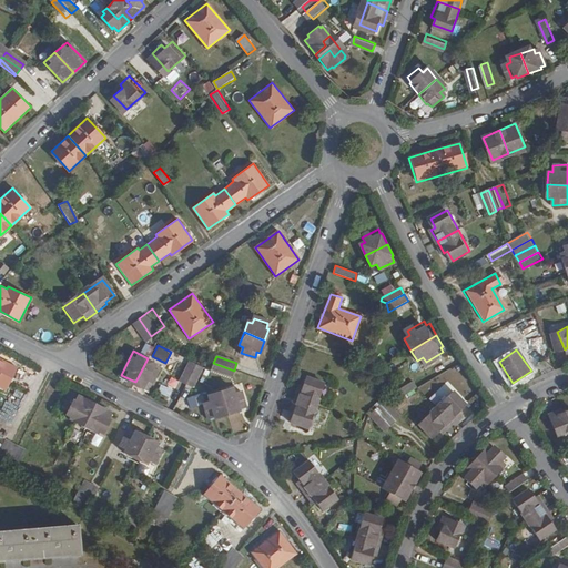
[(0,358),(0,387),(4,391),(17,367),(0,358)]
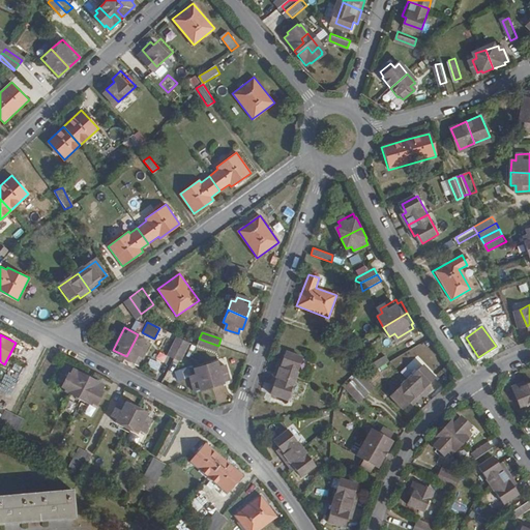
[(138,334),(126,356),(139,362),(149,341),(138,334)]
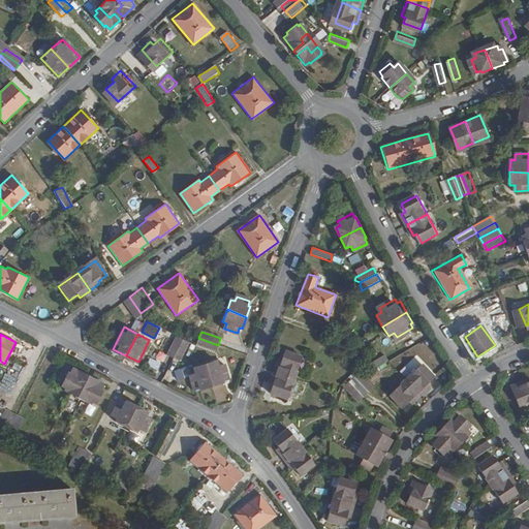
[(168,354),(181,361),(191,342),(178,336),(168,354)]
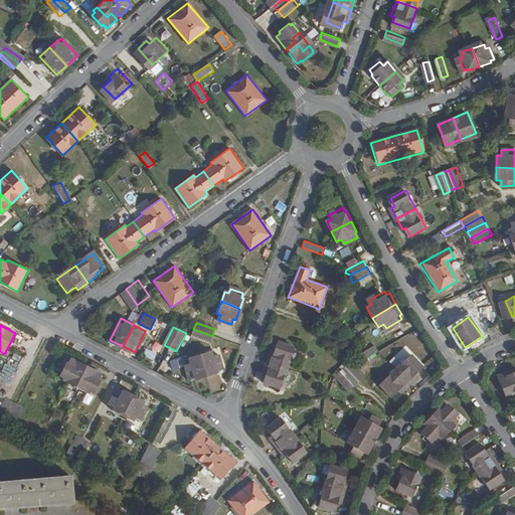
[(209,342),(212,336),(193,329),(191,333),(192,335),(209,342)]
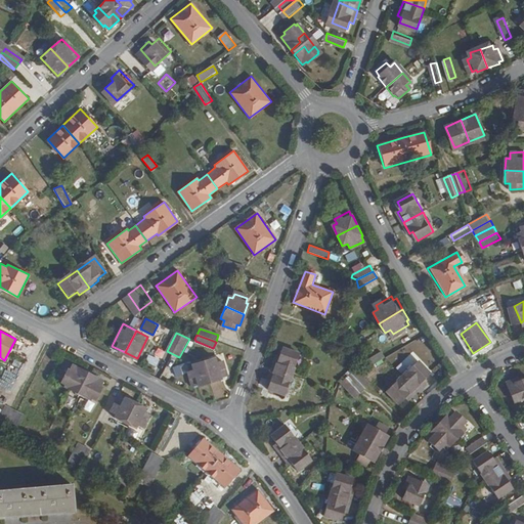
[(275,355),(270,367),(290,374),(298,352),(281,347),(277,356),(275,355)]
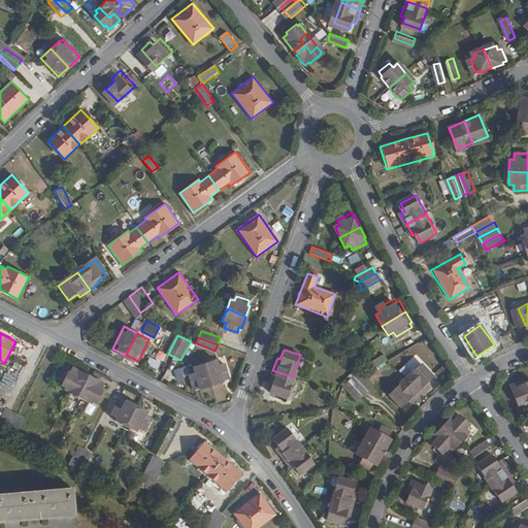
[(387,360),(392,357),(389,352),(372,362),(374,367),(387,360)]
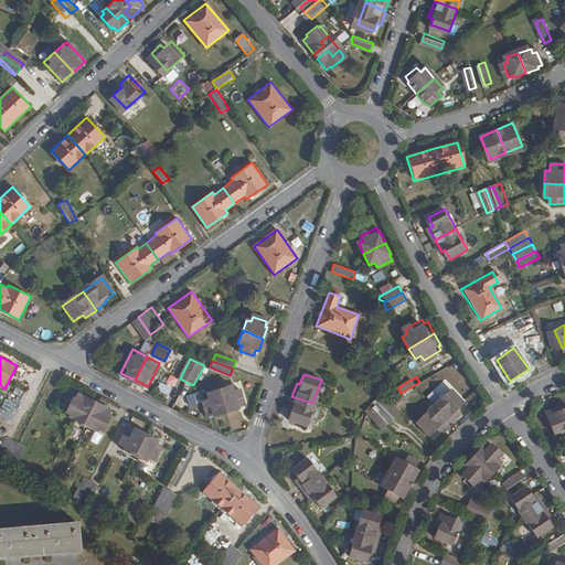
[(170,394),(172,385),(159,382),(157,391),(170,394)]
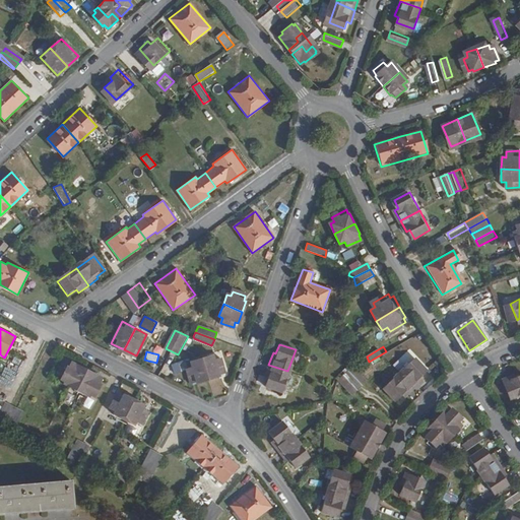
[(201,359),(208,379),(218,376),(218,375),(223,373),(218,358),(213,359),(212,354),(201,359)]
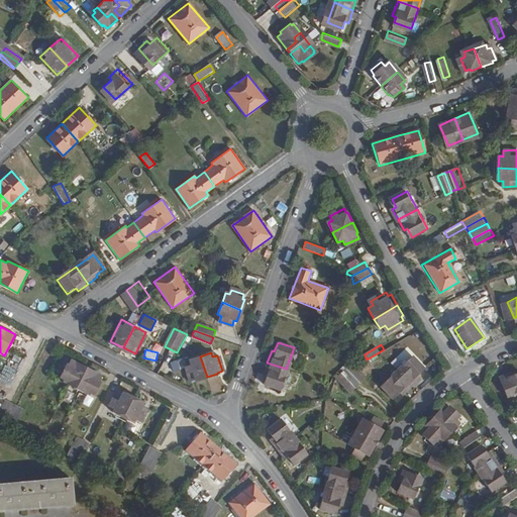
[(191,382),(207,377),(200,356),(189,359),(191,364),(186,365),(191,382)]
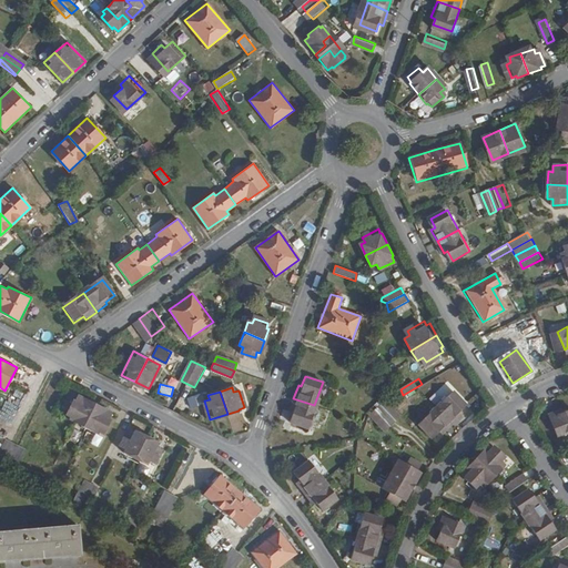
[(436,408),(452,425),(460,416),(457,413),(465,405),(452,392),(436,408)]
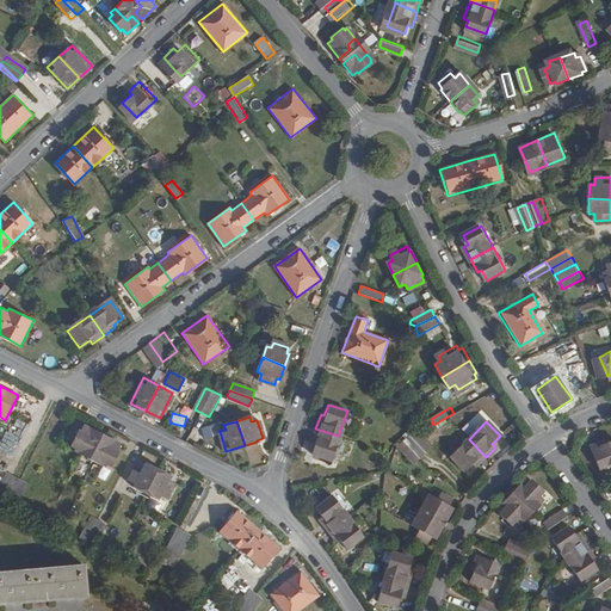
[(216,424),(202,426),(204,437),(217,434),(216,424)]
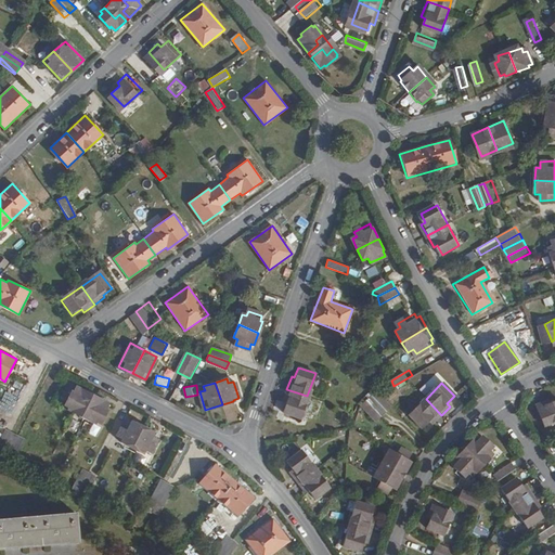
[(66,409),(73,412),(78,400),(85,403),(90,394),(76,386),(73,391),(72,391),(64,404),(68,407),(66,409)]
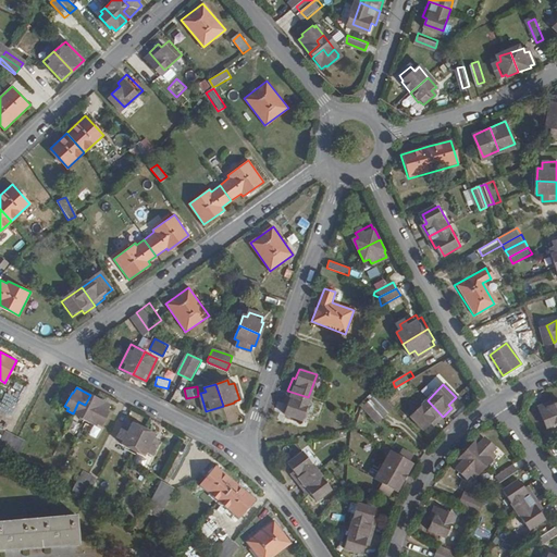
[(308,397),(287,391),(283,401),(286,404),(283,412),(300,419),(308,397)]
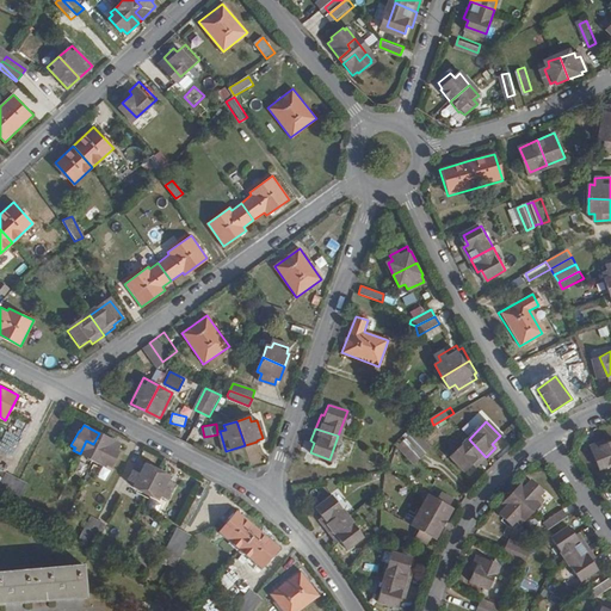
[(431,448),(419,433),(414,430),(408,436),(425,452),(431,448)]
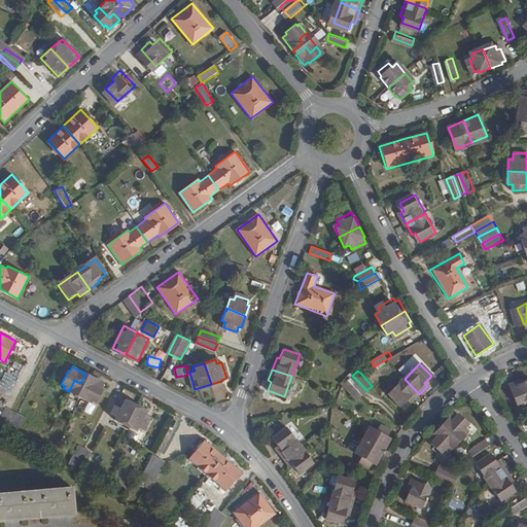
[(69,391),(84,398),(91,388),(85,385),(90,376),(85,374),(80,383),(74,380),(69,391)]
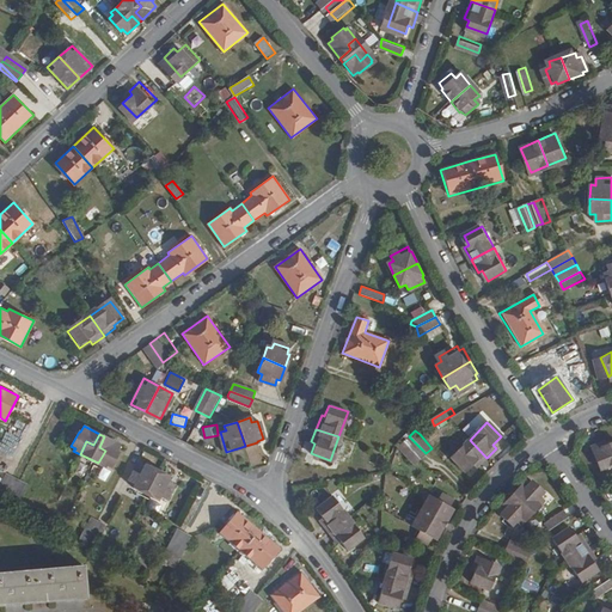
[(105,451),(98,463),(105,467),(106,465),(110,466),(118,452),(117,451),(120,445),(104,436),(99,447),(105,451)]
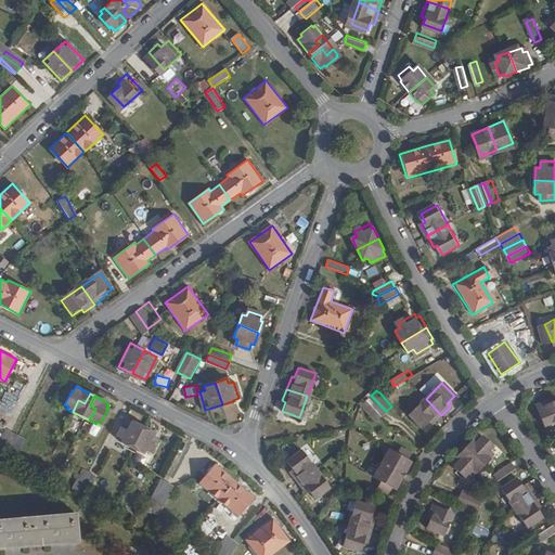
[(365,401),(381,416),(386,411),(371,396),(365,401)]
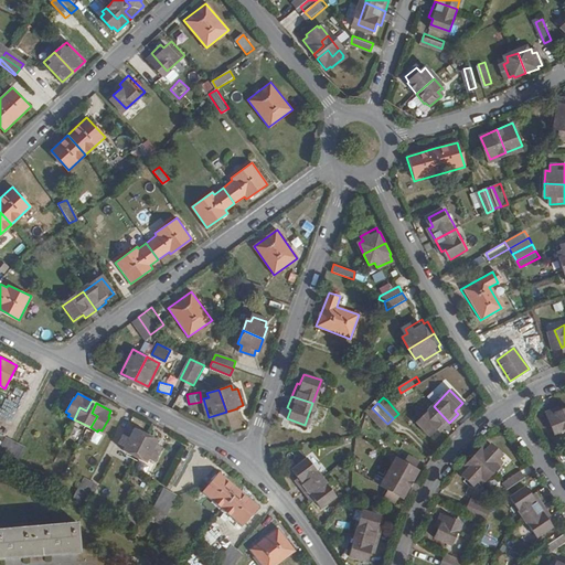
[(564,405),(561,407),(558,404),(545,409),(554,433),(564,427),(564,405)]
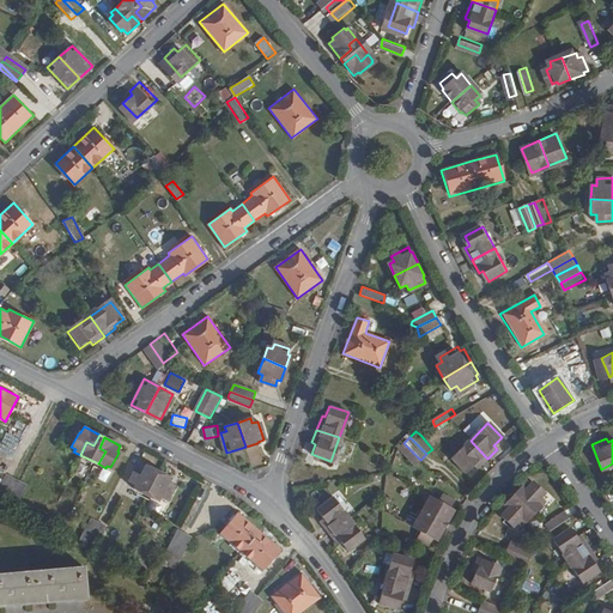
[(478,468),(487,459),(471,441),(453,460),(467,473),(473,465),(478,468)]
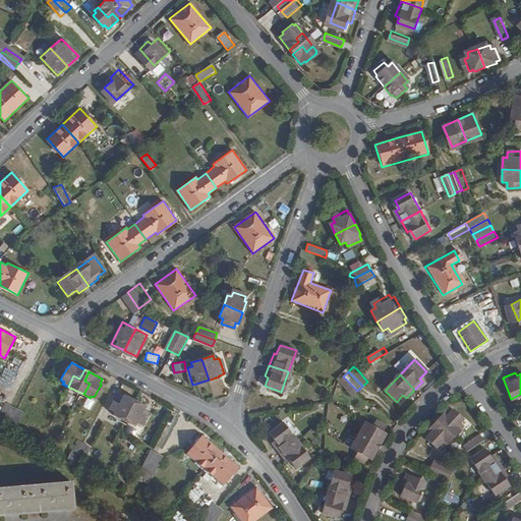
[(351,396),(357,391),(343,377),(338,382),(351,396)]
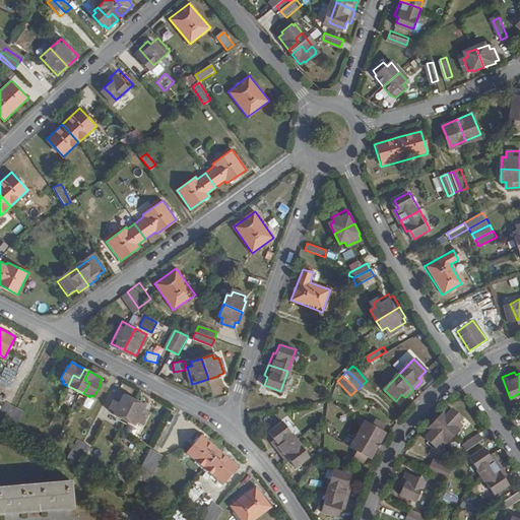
[(3,403),(11,408),(20,390),(12,386),(3,403)]
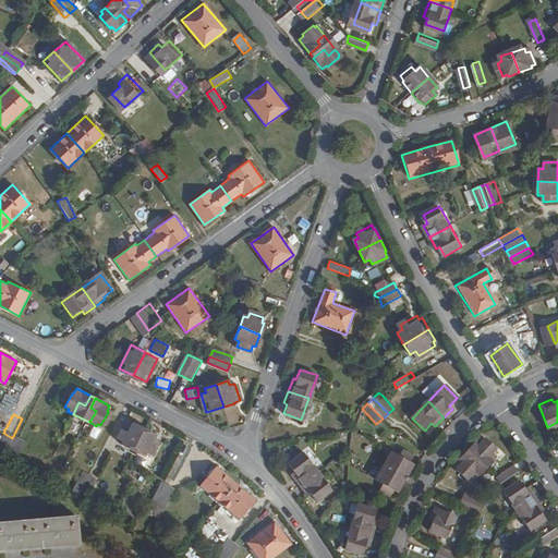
[(22,419),(12,438),(16,440),(26,421),(22,419)]
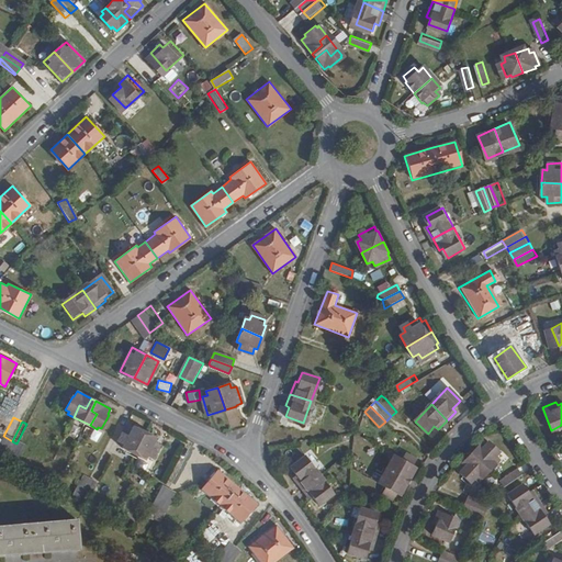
[(26,424),(17,444),(23,447),(33,427),(26,424)]
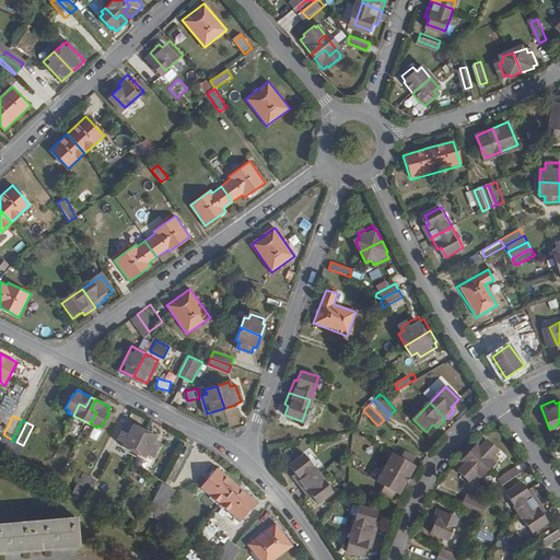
[(123,446),(132,452),(143,431),(132,426),(131,428),(127,426),(120,439),(125,441),(123,446)]
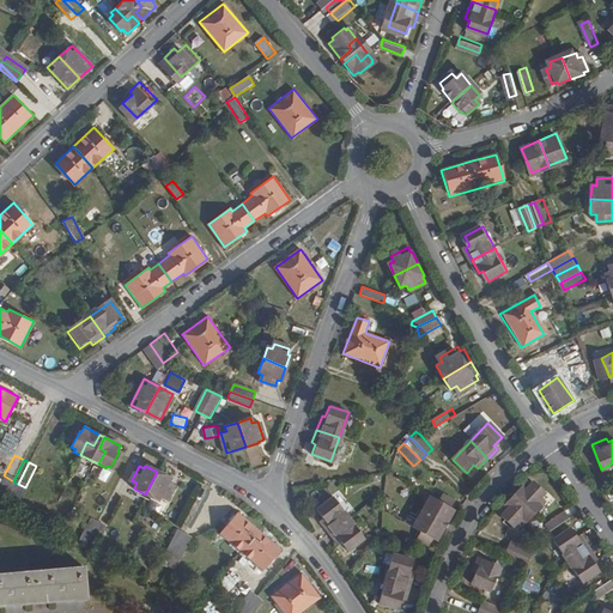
[(161,496),(165,498),(174,484),(169,481),(169,478),(167,477),(165,478),(157,472),(145,495),(158,502),(161,496)]
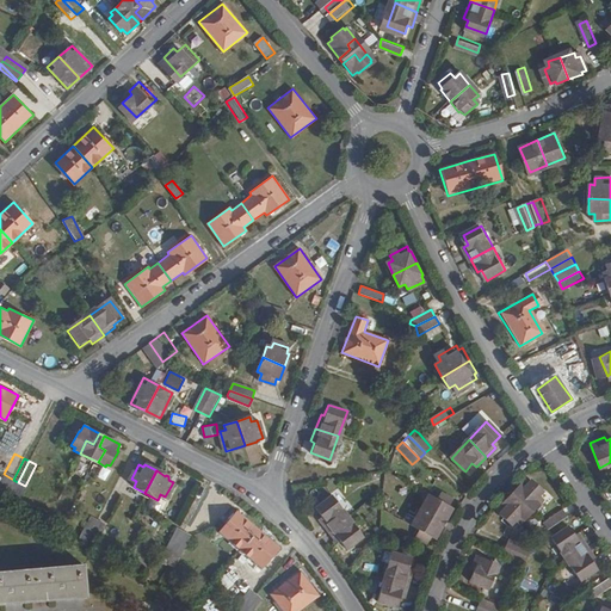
[(524,479),(514,491),(524,499),(528,494),(538,505),(544,499),(539,495),(544,491),(531,479),(528,482),(524,479)]
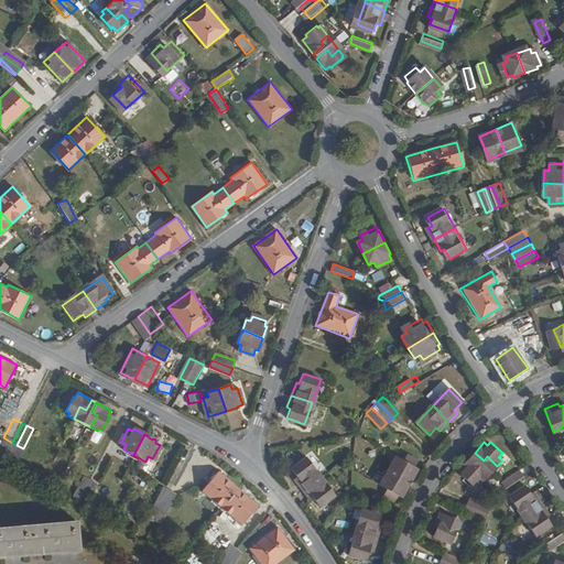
[(475,453),(472,457),(479,465),(475,469),(483,477),(485,481),(496,468),(497,466),(487,456),(484,461),(475,453)]
